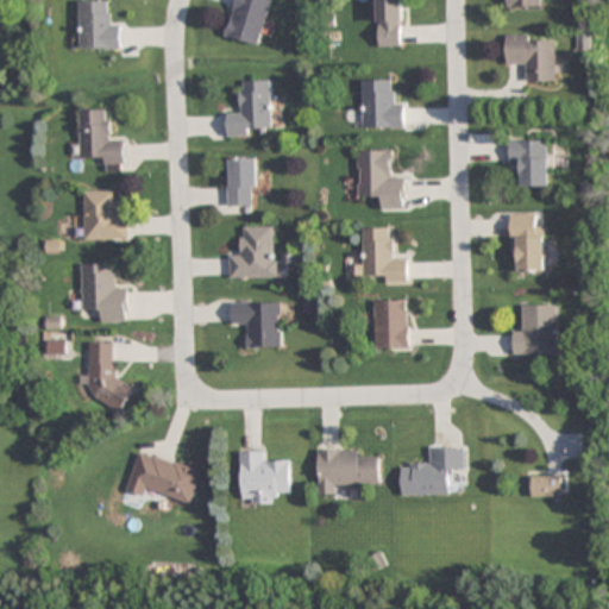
[(259,45),(272,0),(237,0),(226,36),(259,45)]
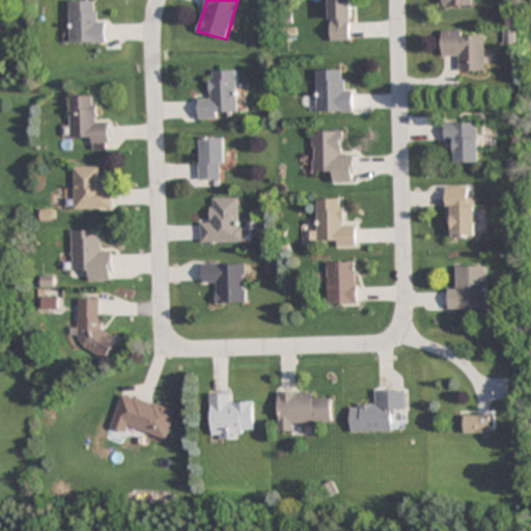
[(352,0),(330,0),(330,40),(352,40),(352,0)]
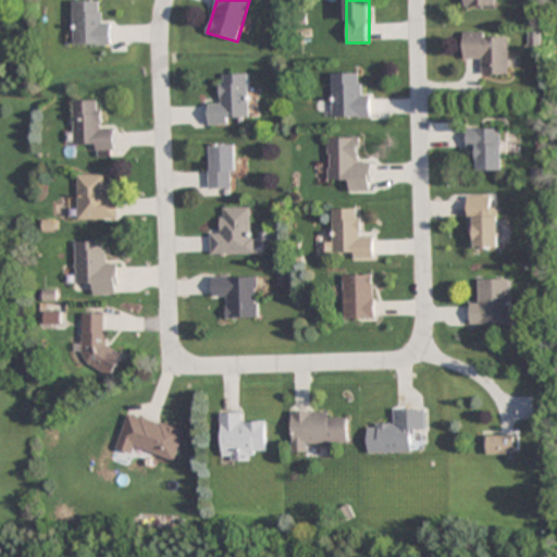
[(112,46),(112,23),(102,23),(102,1),(74,1),(74,46),(112,46)]
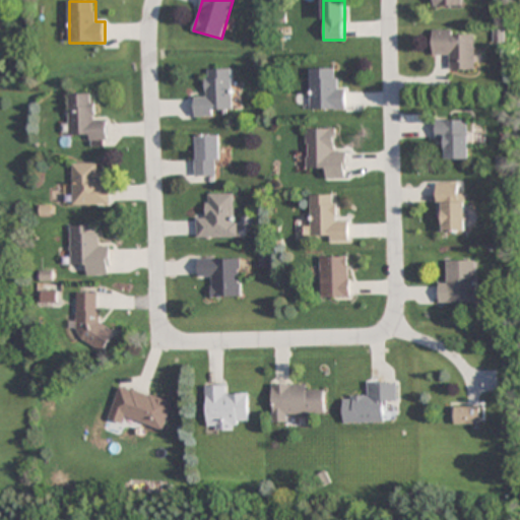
[(475,70),(475,35),(456,35),(456,29),(434,30),(434,58),(452,57),(452,70),(475,70)]
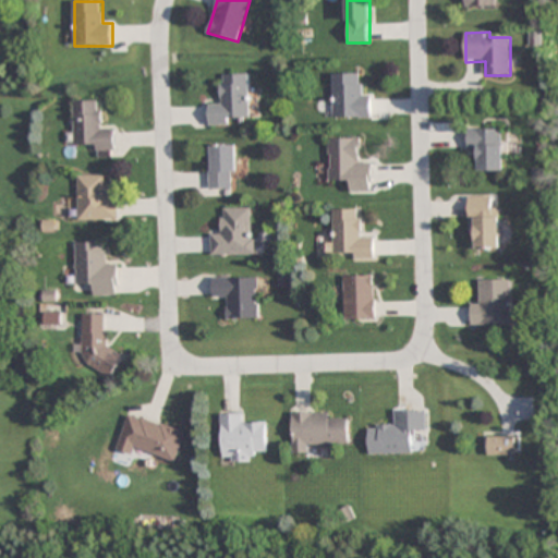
[(334,118),(372,118),(372,95),(361,95),(361,73),(334,73),(334,118)]
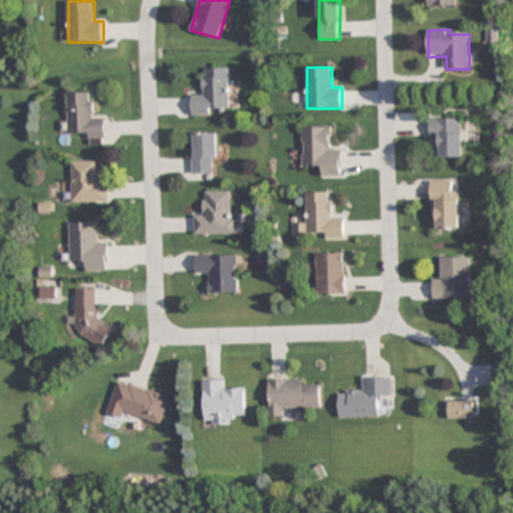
[(192,113),(229,113),(229,68),(203,68),(203,95),(192,95),(192,113)]
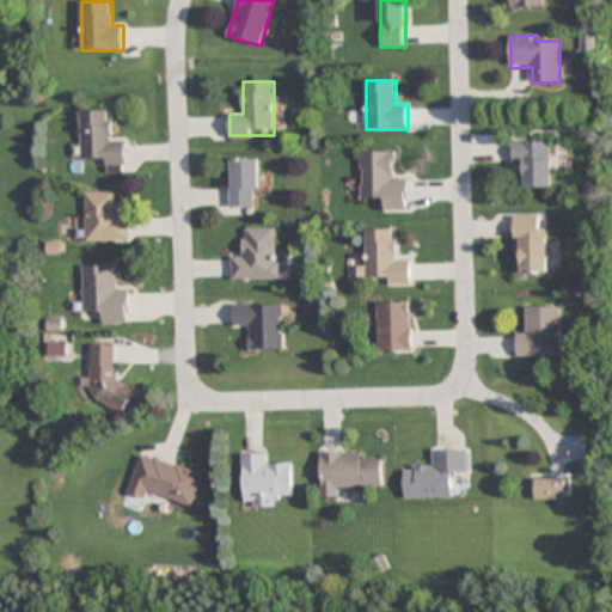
[(112,111),(81,111),(81,163),(126,163),(126,140),(112,140),(112,111)]
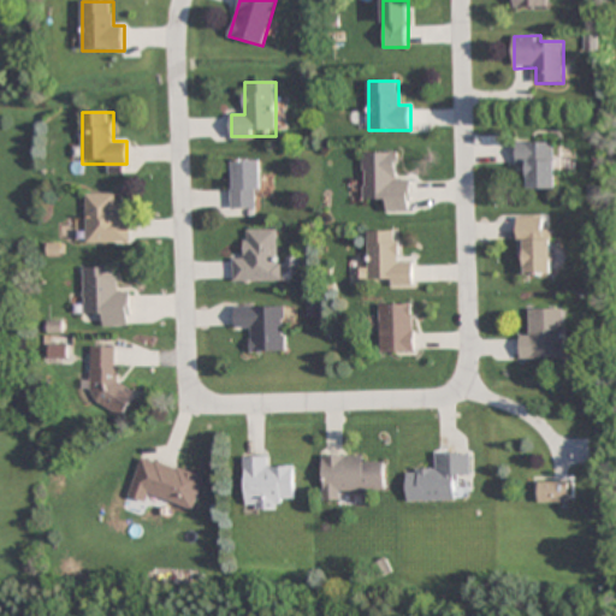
[(556,143),(516,143),(516,167),(527,167),(527,189),(556,189),(556,143)]
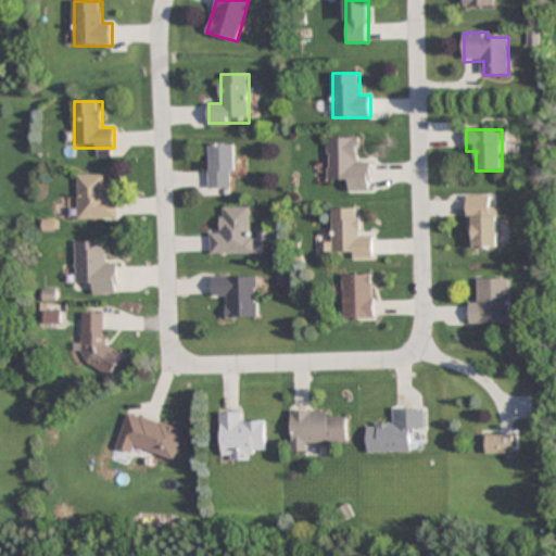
[(349,179),(349,190),(371,190),(371,162),(359,162),(359,138),(328,138),(328,179),(349,179)]
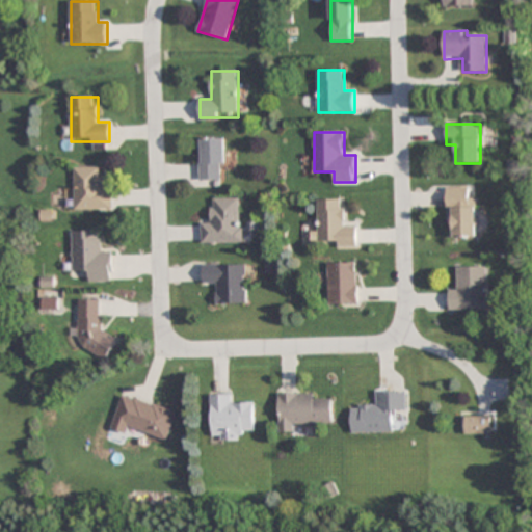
[(227,138),(201,138),(201,181),(227,181),(227,138)]
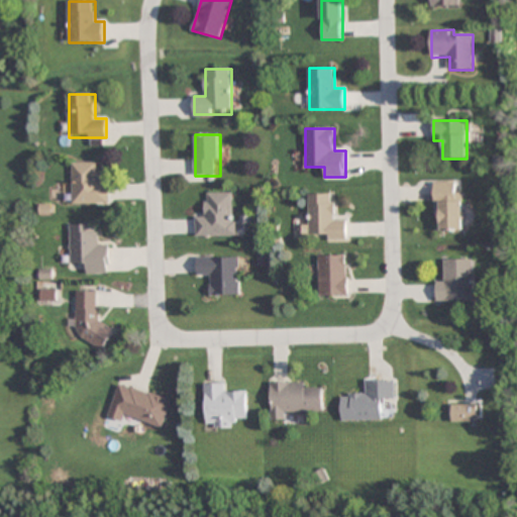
[(109,204),(109,182),(99,182),(99,163),(73,163),(73,204),(109,204)]
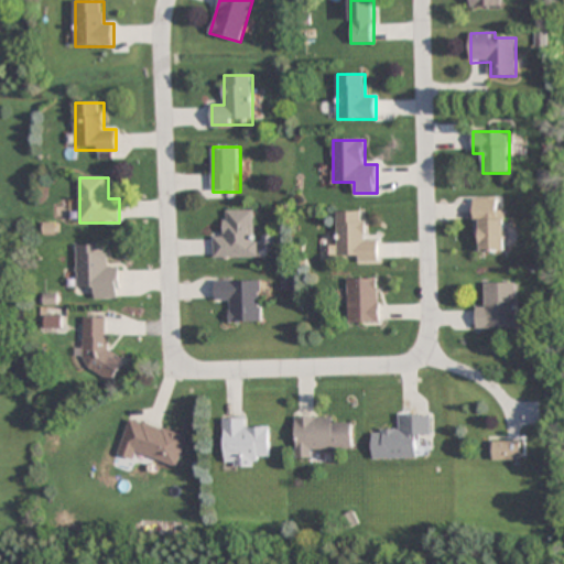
[(506,251),(506,209),(497,209),(497,198),(475,198),(475,251),(506,251)]
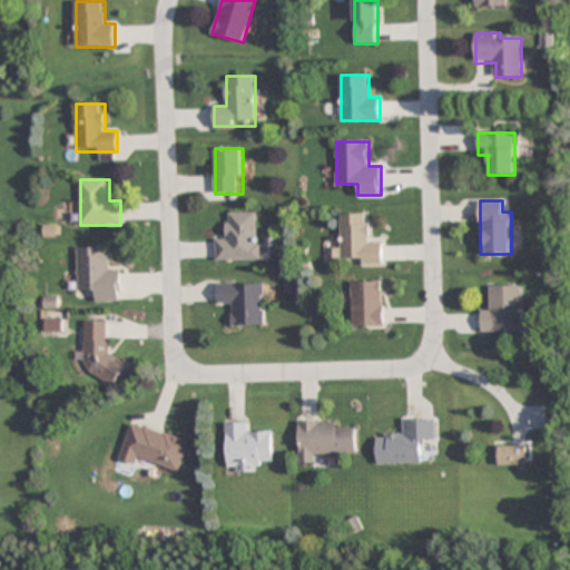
[(216,262),(261,262),(261,214),(227,214),(227,237),(216,237),(216,262)]
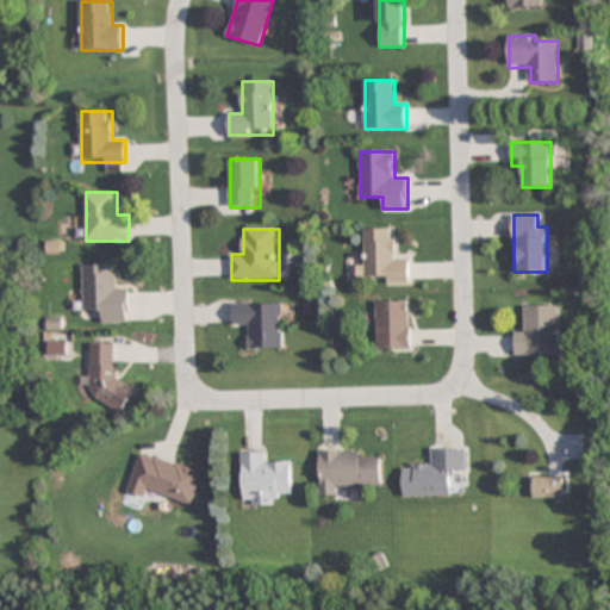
[(363,230),(363,282),(411,282),(410,257),(397,257),(397,229),(363,230)]
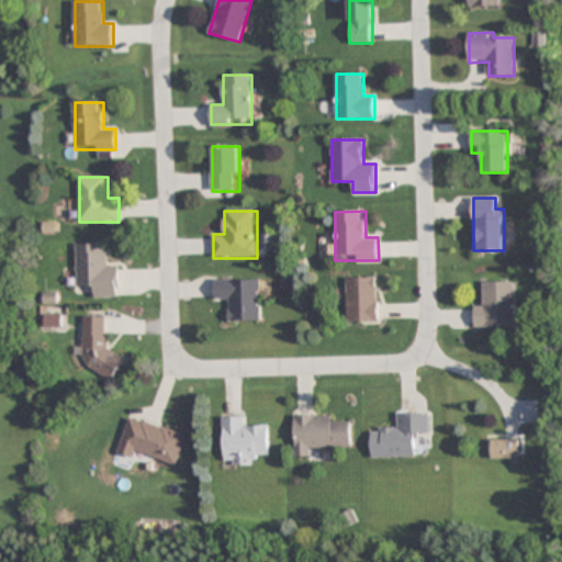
[(77,244),(77,287),(91,287),(91,298),(117,298),(117,266),(107,266),(107,244),(77,244)]
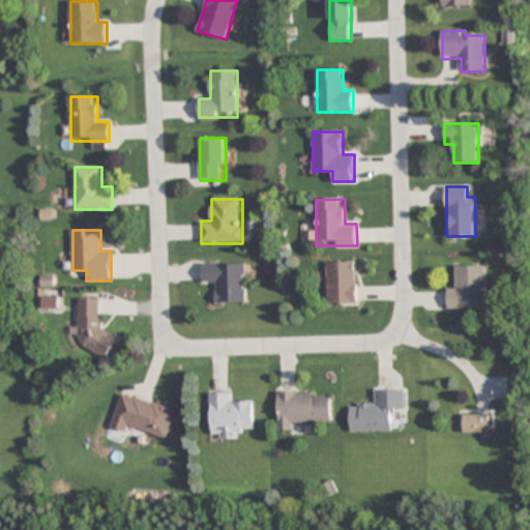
[(356,303),(356,261),(327,261),(327,303),(356,303)]
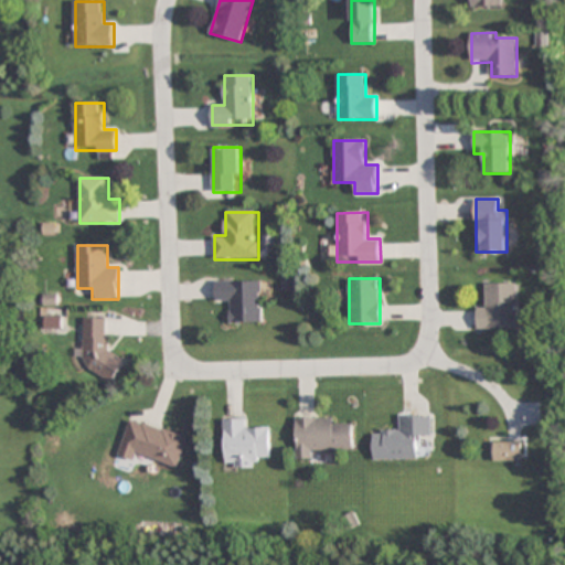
[(263,323),(263,280),(215,280),(215,301),(228,301),(228,323),(263,323)]
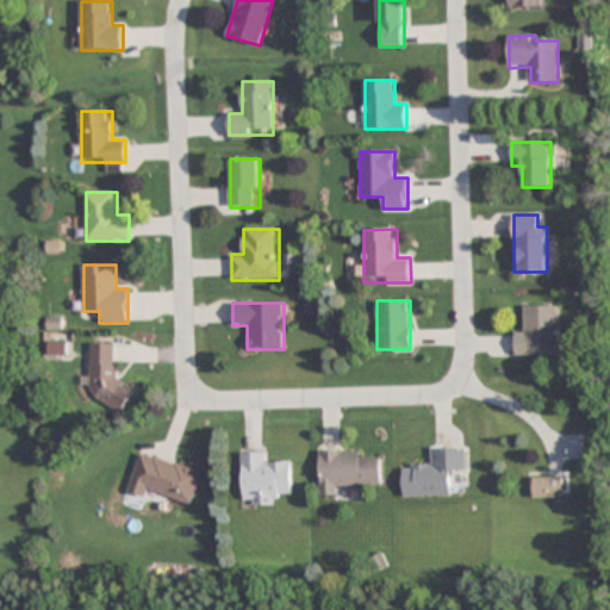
[(558,306),(527,306),(527,331),(515,331),(515,355),(558,355),(558,306)]
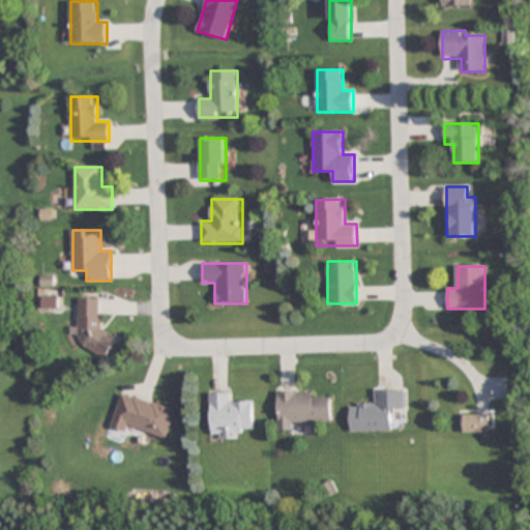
[(100,299),(79,298),(78,351),(112,352),(112,333),(100,333),(100,299)]
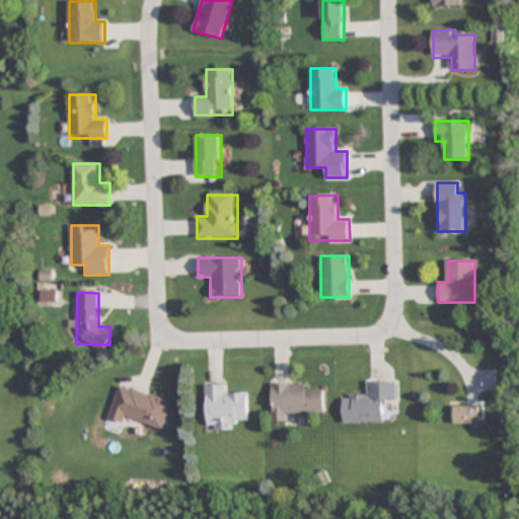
[(344,423),(387,422),(387,401),(397,401),(396,381),(364,381),(365,392),(344,393),(344,423)]
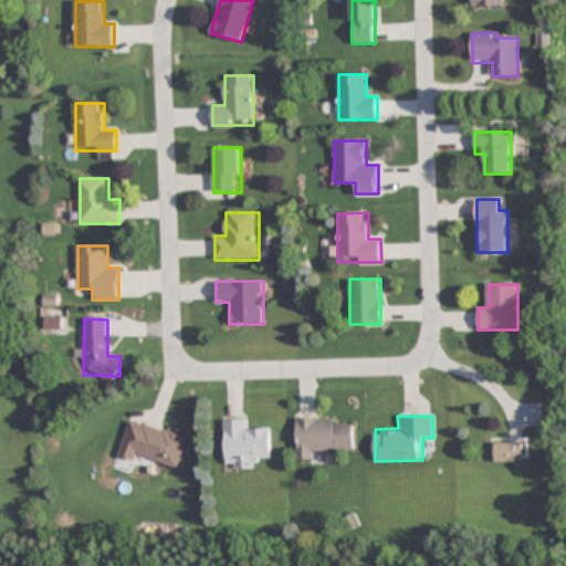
[(295,419),(296,461),(314,461),(314,451),(354,450),(354,423),(343,423),(343,418),(295,419)]
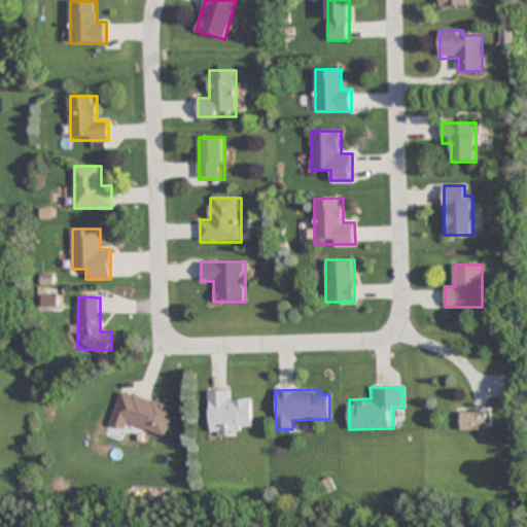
[(165,435),(174,407),(121,390),(110,426),(128,431),(130,424),(165,435)]
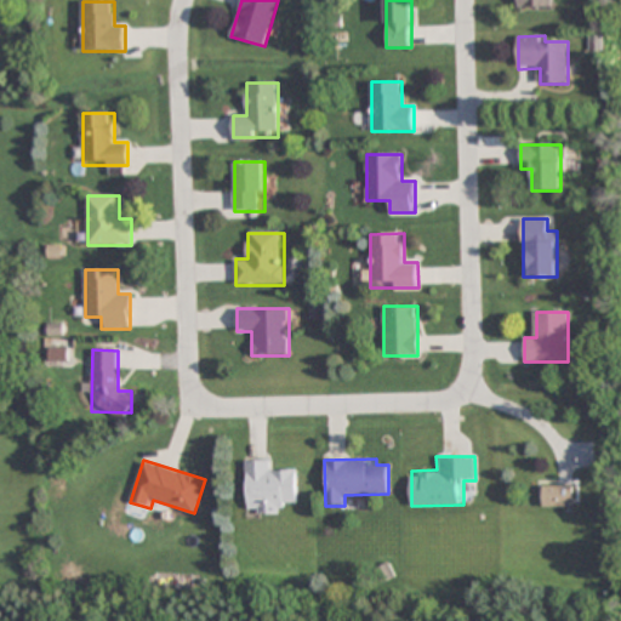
[(297,472),(272,472),(272,461),(246,461),(246,514),(285,514),(285,503),(298,503),(297,472)]
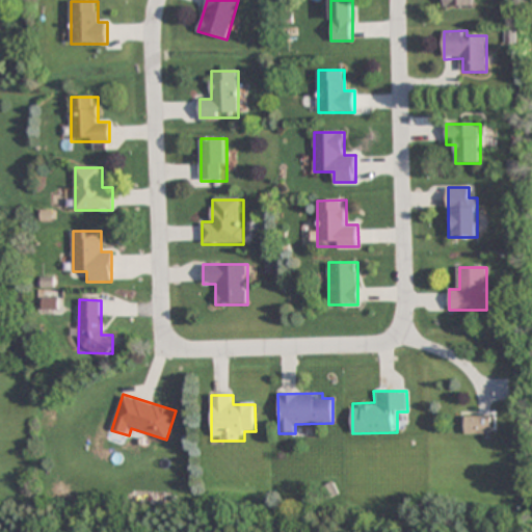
[(490,433),(490,417),(466,417),(466,433),(490,433)]
